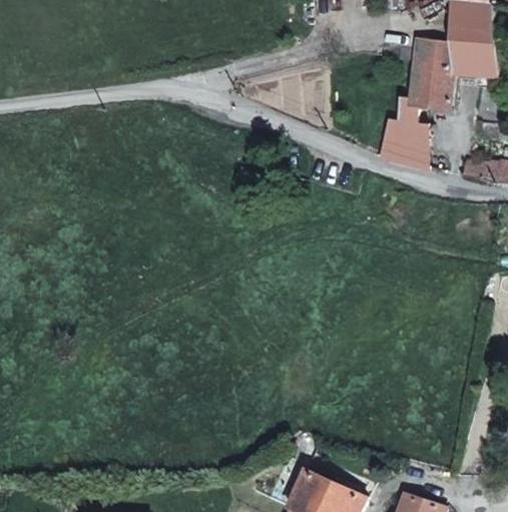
[(412,60),(411,70),(454,75),(499,79),(488,4),(486,0),(447,0),(449,42),(415,37),(414,49),(412,60)]
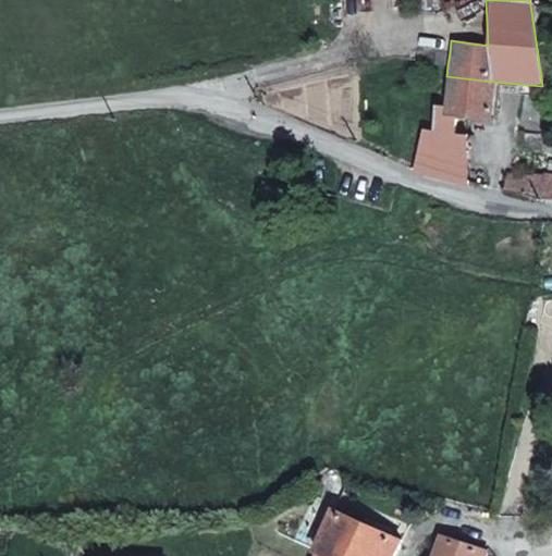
[(431,64),(448,65),(450,53),(432,52),(431,64)]
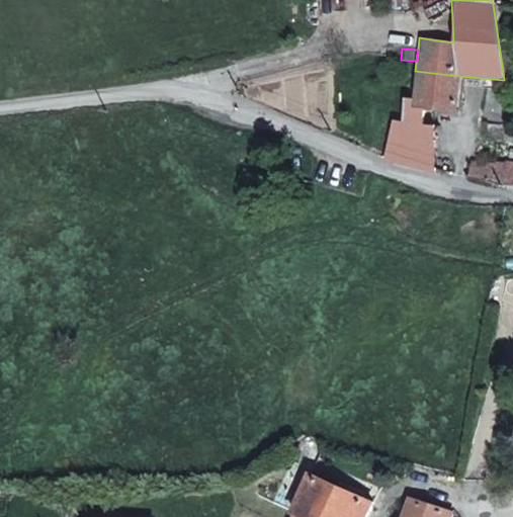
[(392,119),(383,156),(414,163),(433,167),(432,125),(423,124),(425,107),(454,110),(458,76),(415,71),(412,99),(404,98),(401,121),(392,119)]
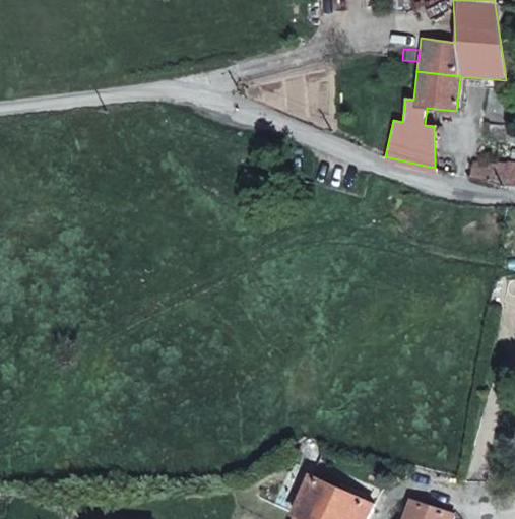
[(486,135),(506,141),(505,128),(504,123),(487,123),(486,135)]
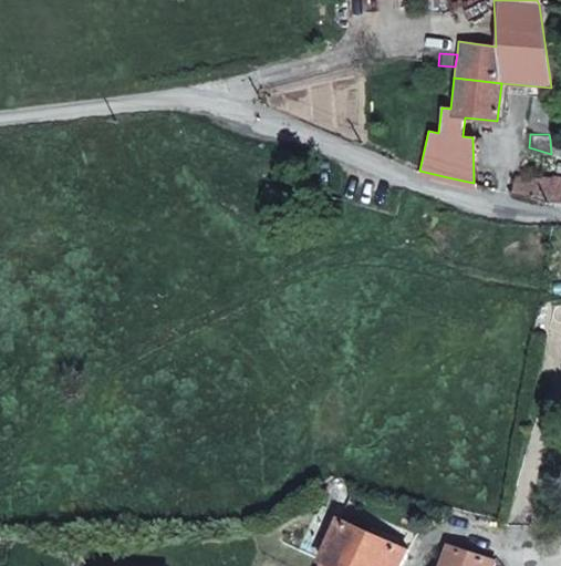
[(560,157),(560,139),(550,140),(551,154),(560,157)]
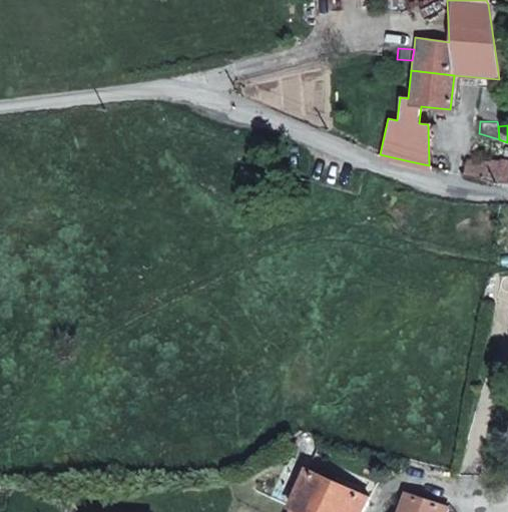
[(464,158),(462,172),(493,180),(493,160),(464,158)]
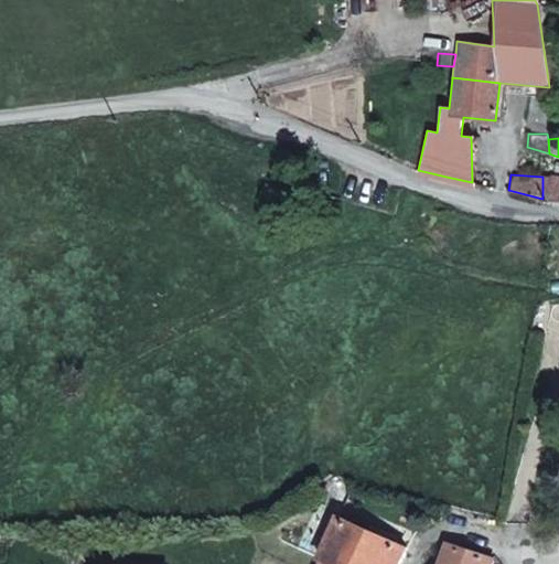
[(558,174),(543,174),(543,177),(543,199),(558,198),(558,174)]
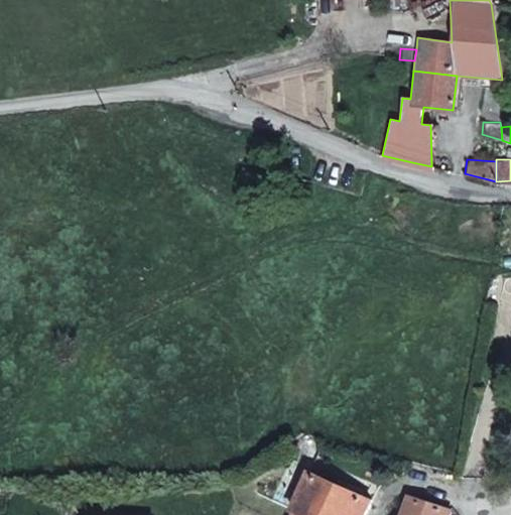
[(362,514),(371,498),(306,470),(290,509),(301,514),(362,514)]
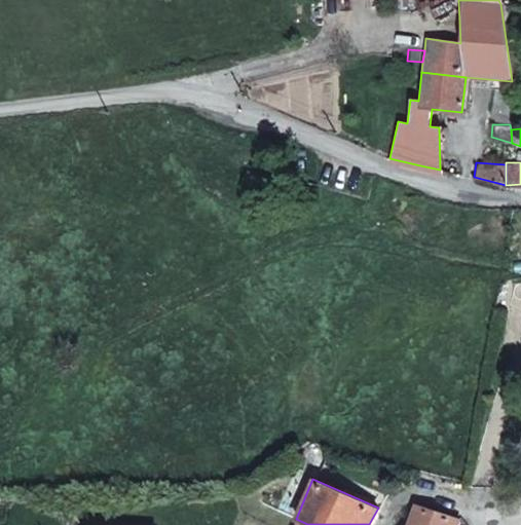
[(455,524),(457,519),(414,504),(407,524),(455,524)]
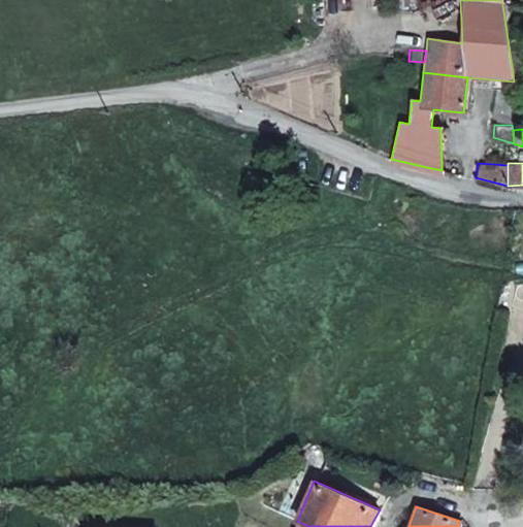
All buildings are outlined.
